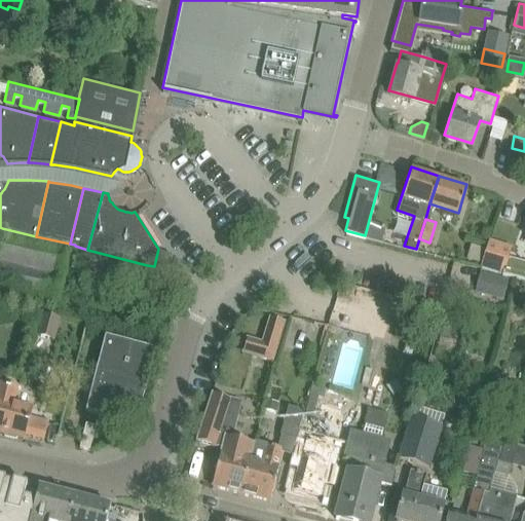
[(0,286),(54,299),(67,245),(2,229),(0,238),(0,286)]
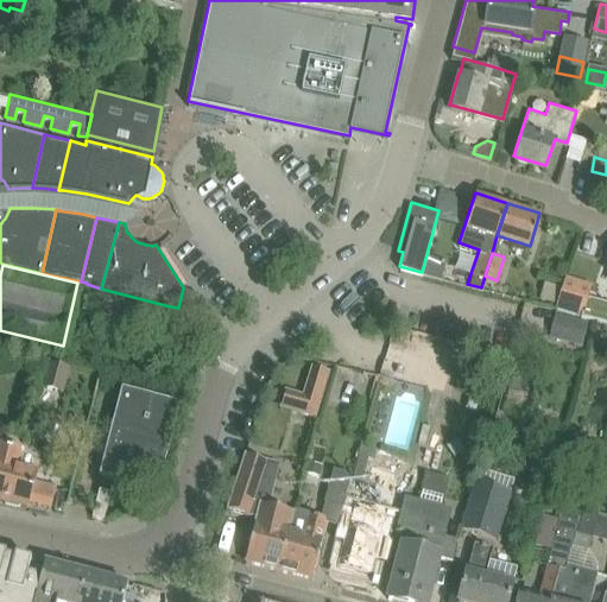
[(556,304),(581,311),(590,283),(564,276),(556,304)]
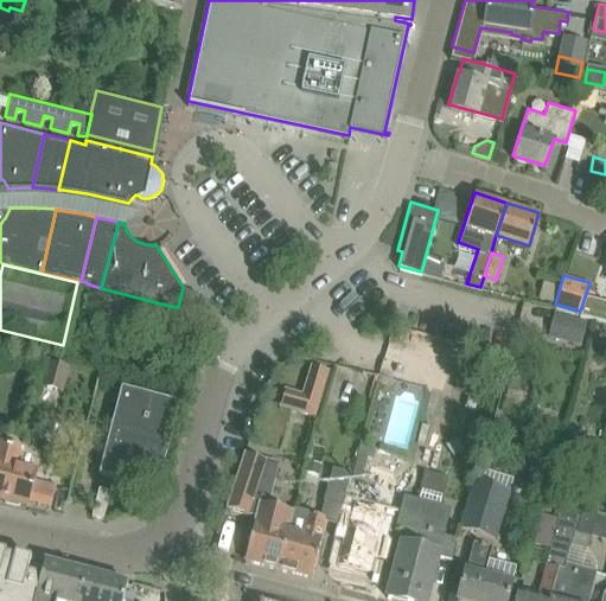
[(183,287),(178,307),(193,311),(198,291),(183,287)]
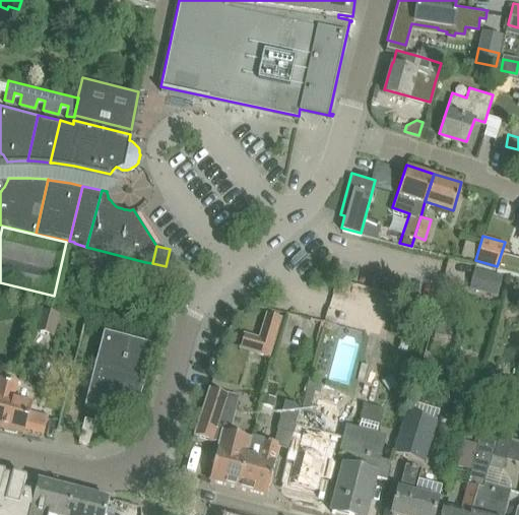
[(471,288),(500,290),(501,267),(471,266),(471,288)]
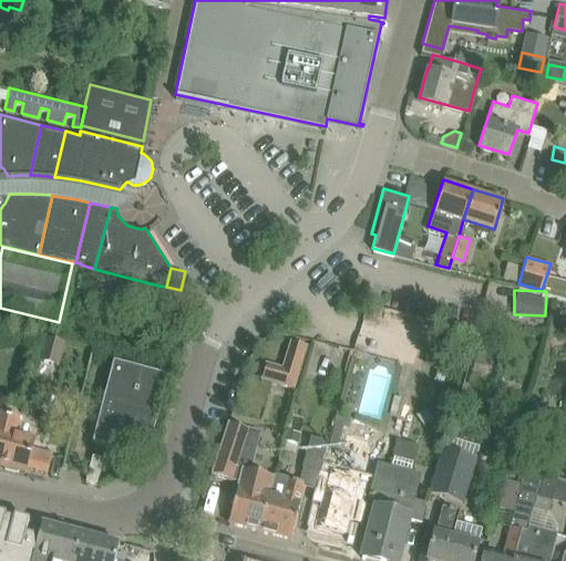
[(42,359),(59,363),(64,340),(49,335),(42,359)]
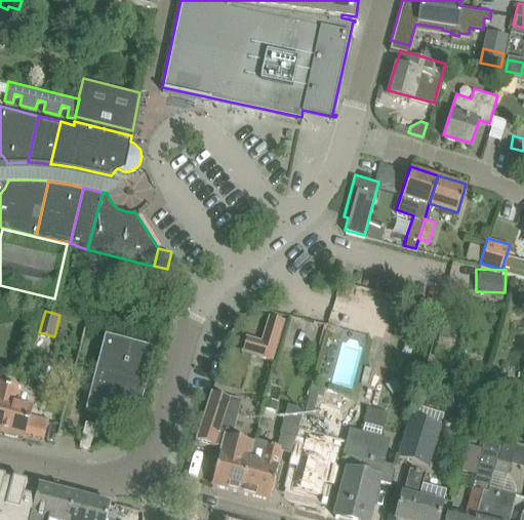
[(241,349),(272,358),(284,318),(268,313),(260,337),(245,333),(241,349)]
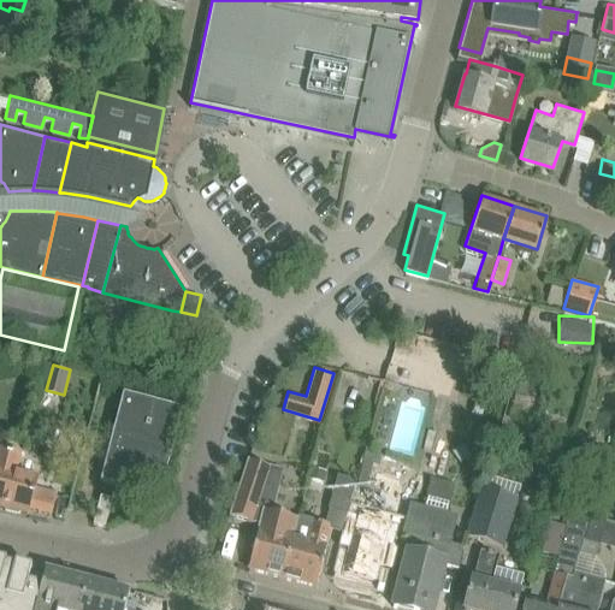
[(122,391),(105,455),(100,478),(160,493),(182,406),(122,391)]
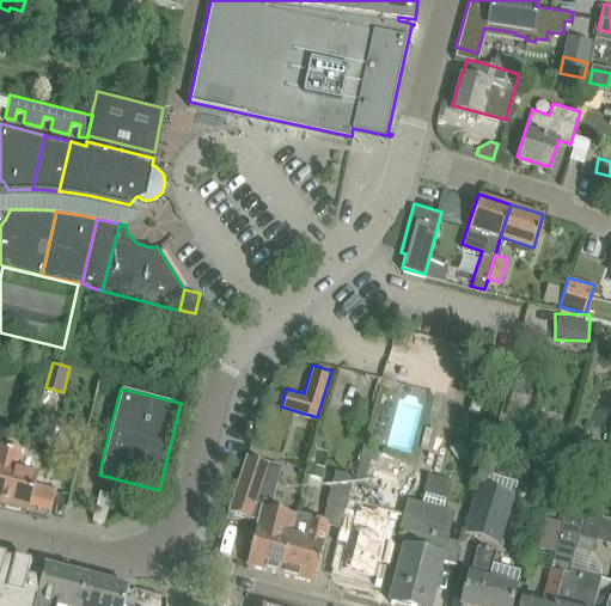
[(28,506),(29,501),(50,507),(55,487),(34,482),(36,470),(12,464),(17,447),(0,442),(0,497),(2,499),(4,503),(17,507),(20,505),(28,506)]
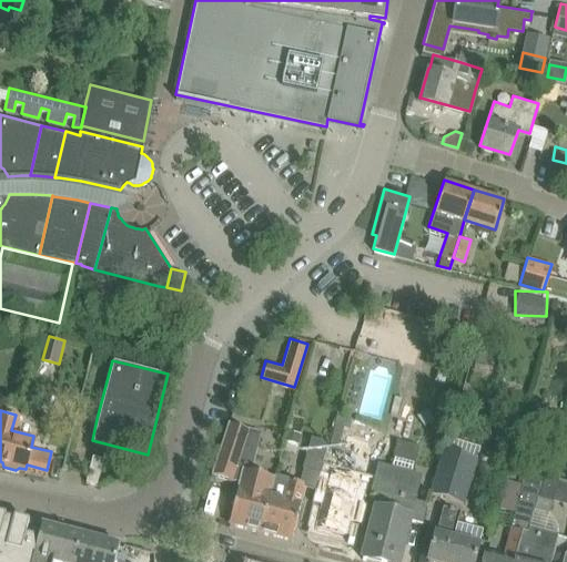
[(229,521),(260,529),(270,492),(275,471),(274,471),(272,478),(249,470),(256,445),(245,441),(250,428),(230,421),(213,471),(233,478),(233,477),(240,479),(238,490),(233,489),(231,500),(234,501),(229,521)]
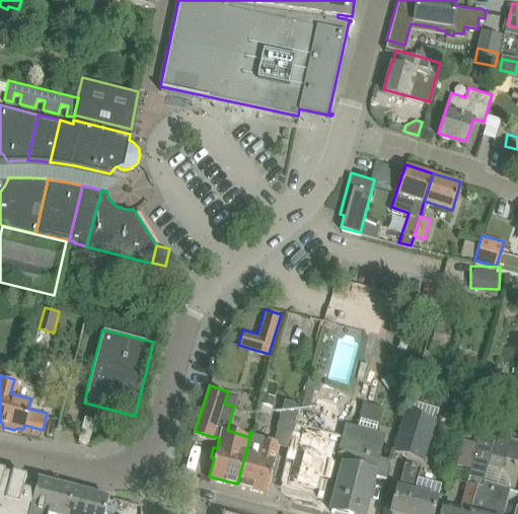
[(278,422),(293,426),(300,398),(286,394),(278,422)]
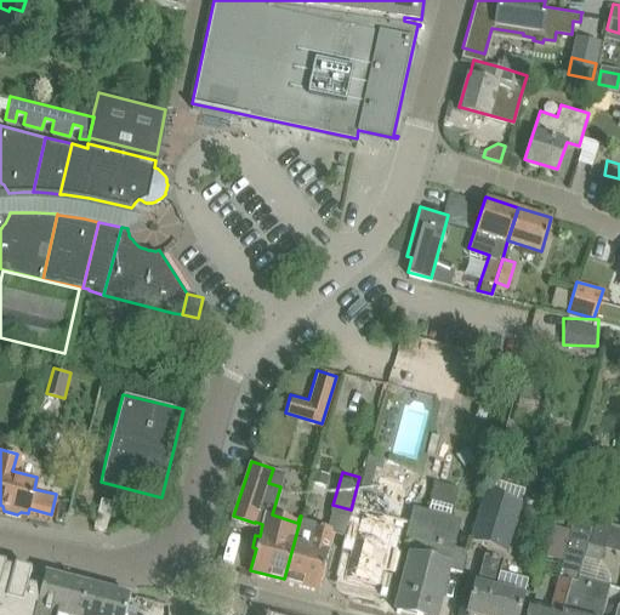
[(346,525),(336,559),(339,561),(342,547),(350,550),(347,559),(342,576),(346,578),(345,579),(362,584),(362,581),(379,586),(384,568),(393,570),(392,573),(394,574),(402,550),(396,548),(402,527),(411,490),(388,484),(379,520),(350,512),(346,525)]
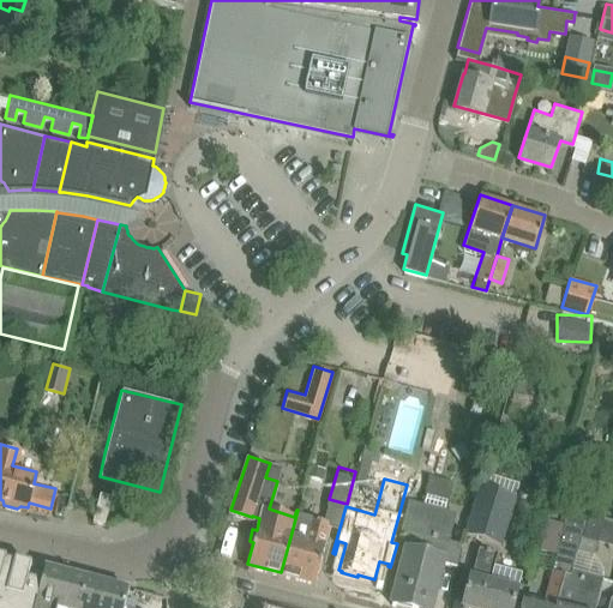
[(480,483),(467,531),(500,541),(514,492),(480,483)]
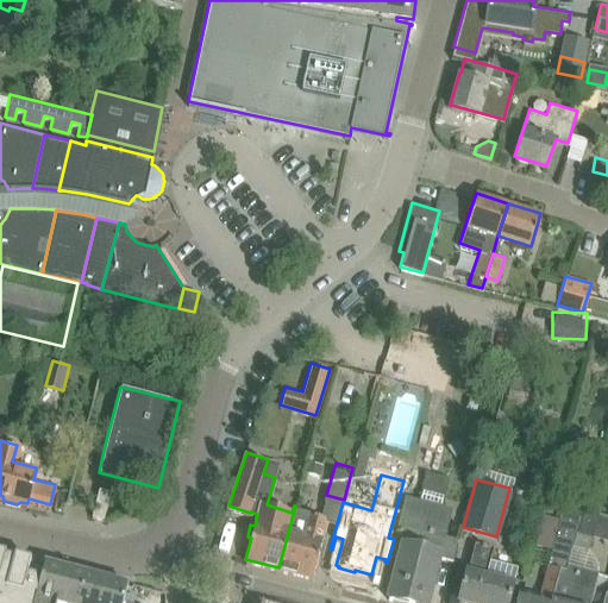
[(572,485),(570,498),(580,501),(583,488),(572,485)]
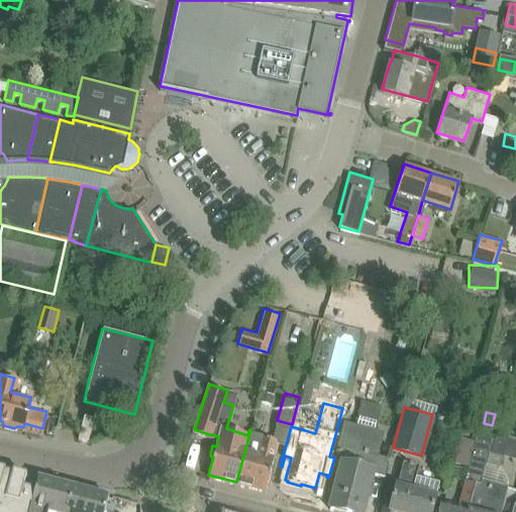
[(84,413),(78,436),(88,438),(94,416),(84,413)]
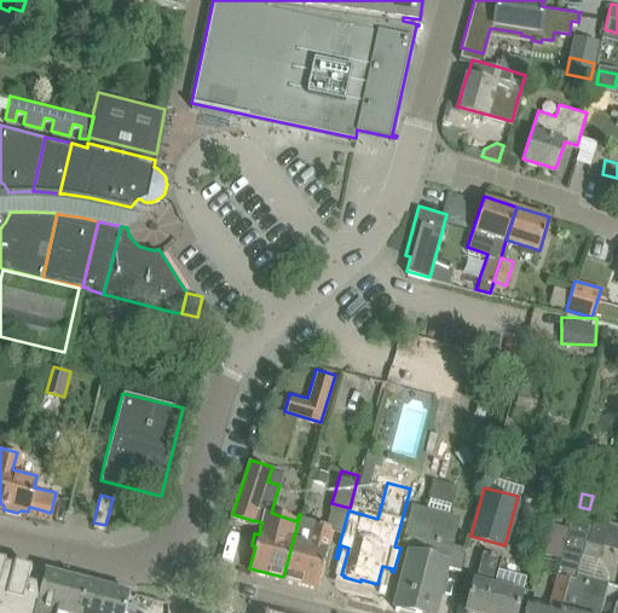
[(405,532),(414,535),(394,606),(420,612),(433,612),(439,593),(446,564),(460,567),(466,547),(452,543),(460,515),(449,512),(425,505),(413,502),(405,532)]
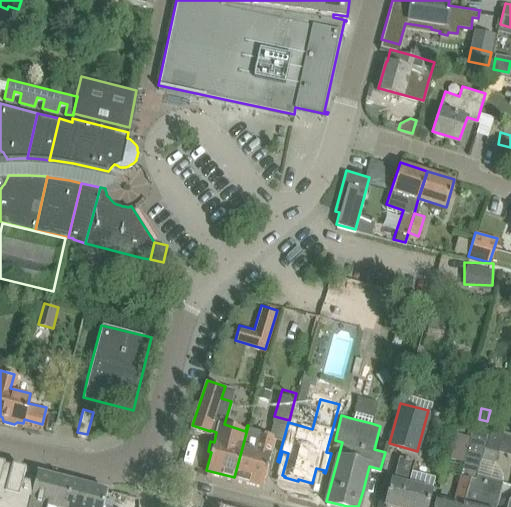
[(461,506),(470,476),(475,477),(476,473),(490,425),(473,421),(470,435),(455,431),(449,455),(464,459),(454,500),(437,495),(433,506),(461,506)]
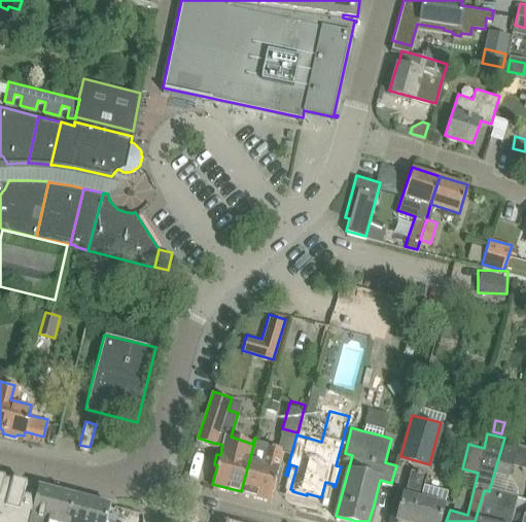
[(250,457),(241,491),(270,498),(275,479),(283,447),(268,443),(268,441),(255,438),(250,457)]
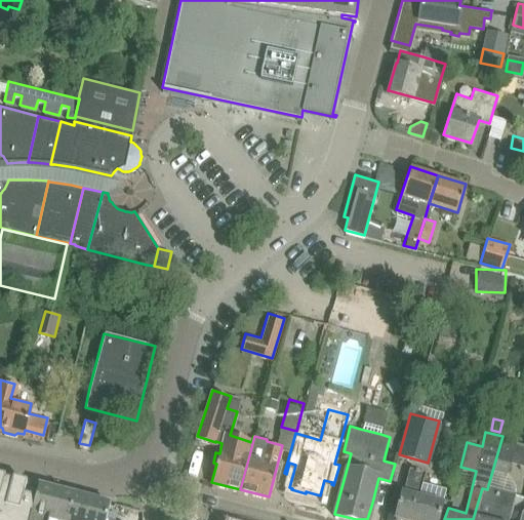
[(523,464),(523,442),(504,437),(494,468),(507,472),(510,460),(523,464)]
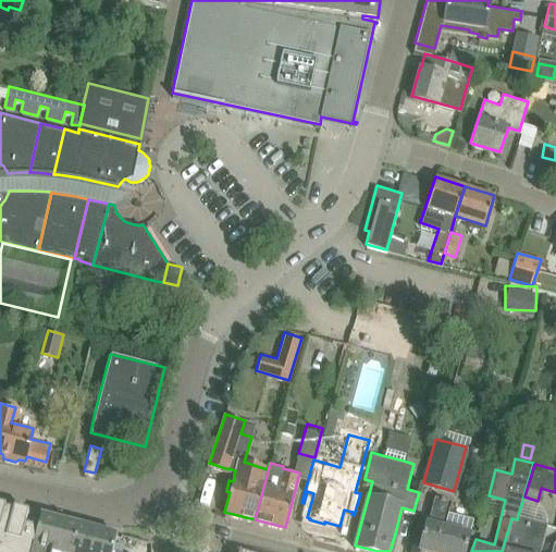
[(464,551),(470,531),(469,531),(473,516),(448,508),(452,500),(435,495),(429,520),(427,519),(419,548),(433,551),(464,551)]
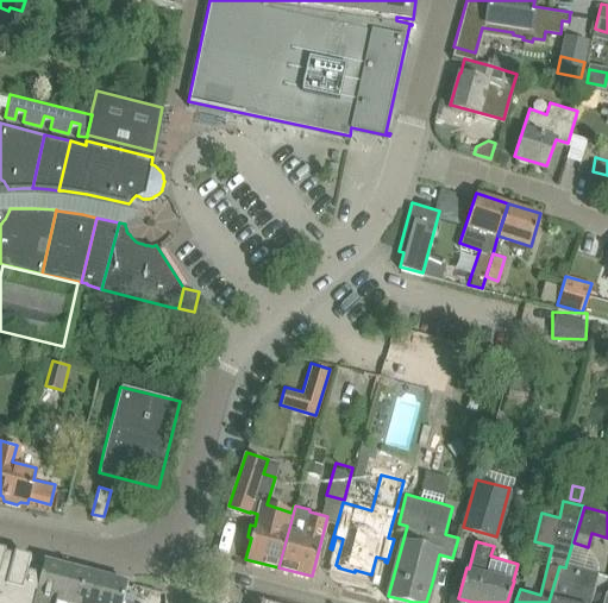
[(0,602),(64,602),(66,602),(35,595),(43,565),(31,561),(31,560),(0,551),(0,602)]
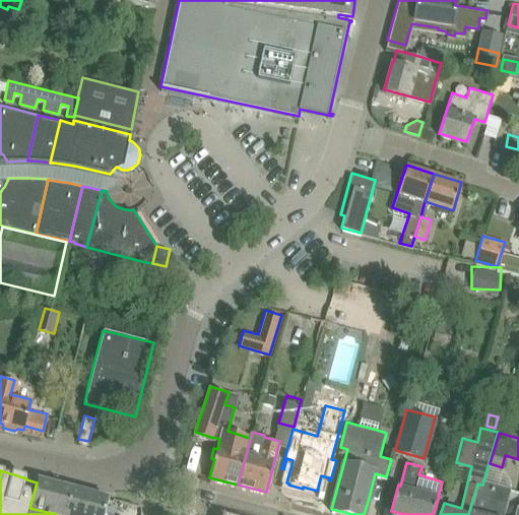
[(55,514),(66,514),(73,488),(38,478),(37,483),(29,508),(56,514),(55,514)]
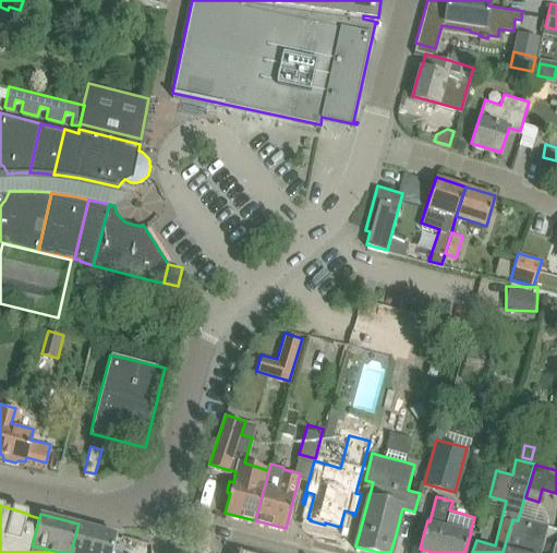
[(512,519),(503,552),(540,552),(548,524),(519,516),(518,520),(512,519)]
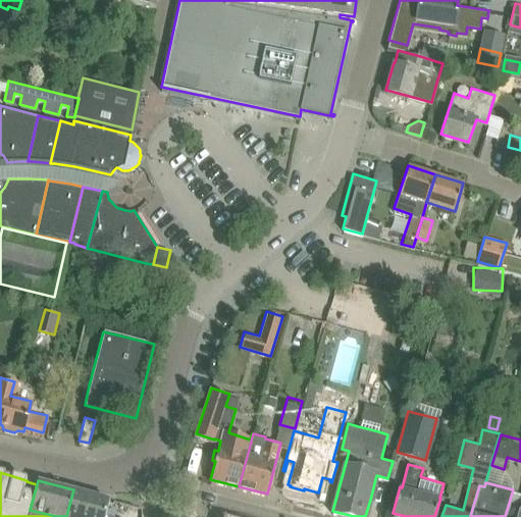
[(66,516),(118,516),(105,513),(109,499),(104,498),(103,496),(97,494),(95,495),(73,489),(66,516)]
